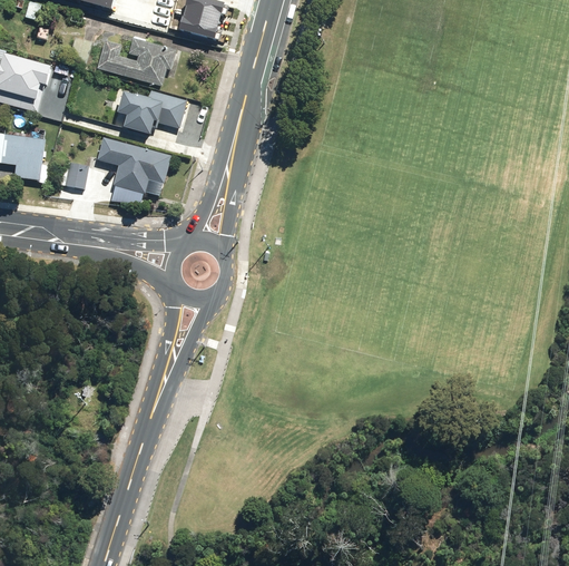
[(42,3),(29,0),(26,17),(38,20),(42,3)]
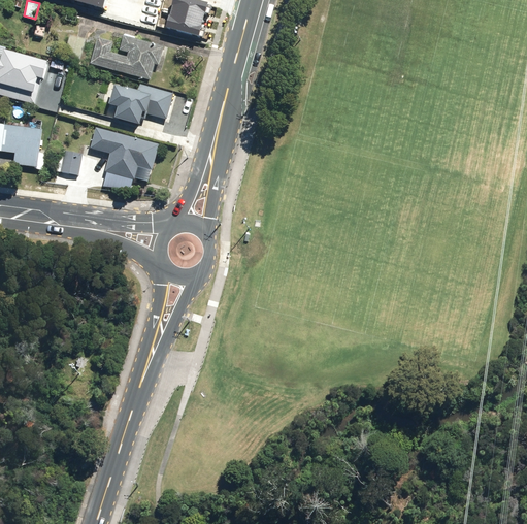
[(85,0),(83,8),(93,10),(96,0),(85,0)]
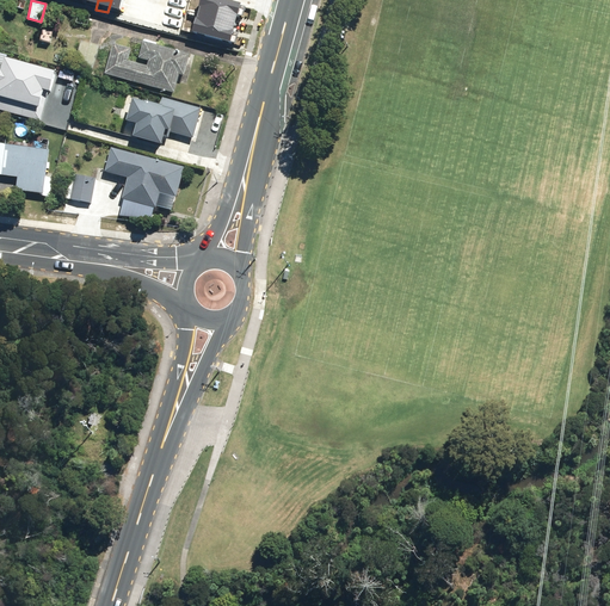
[(112,0),(110,13),(190,35),(196,12),(160,2),(160,0),(112,0)]
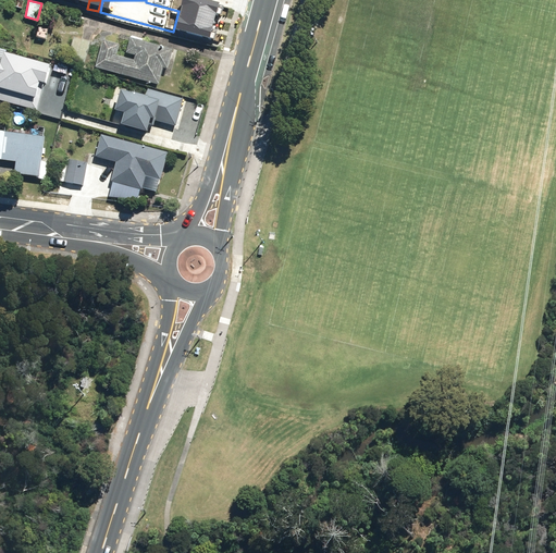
[(186,0),(184,8),(208,14),(211,0),(186,0)]
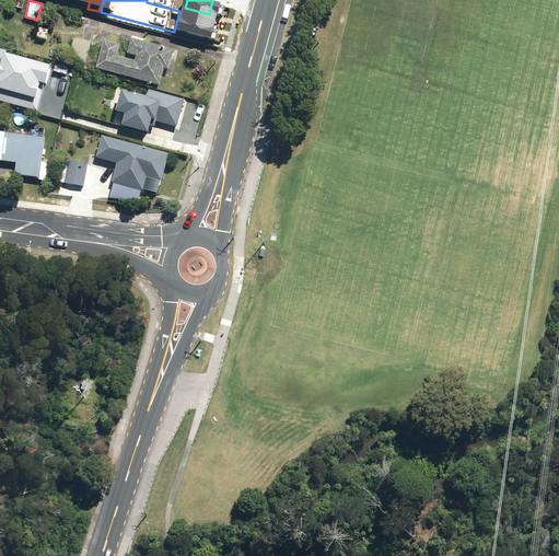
[(91,39),(73,35),(68,58),(86,62),(91,39)]
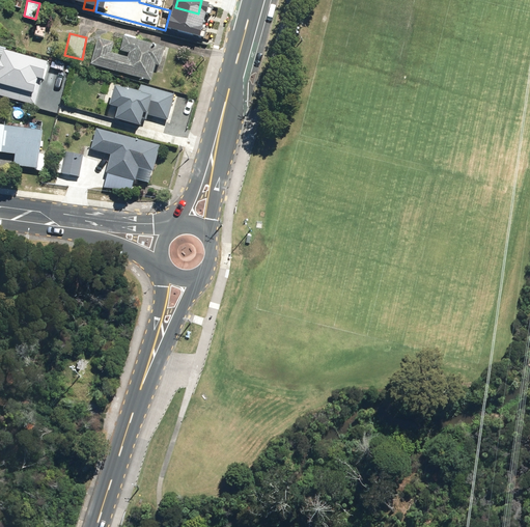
[(113,40),(96,36),(90,63),(150,80),(155,64),(160,65),(165,46),(123,34),(119,50),(129,52),(128,56),(111,51),(113,40)]
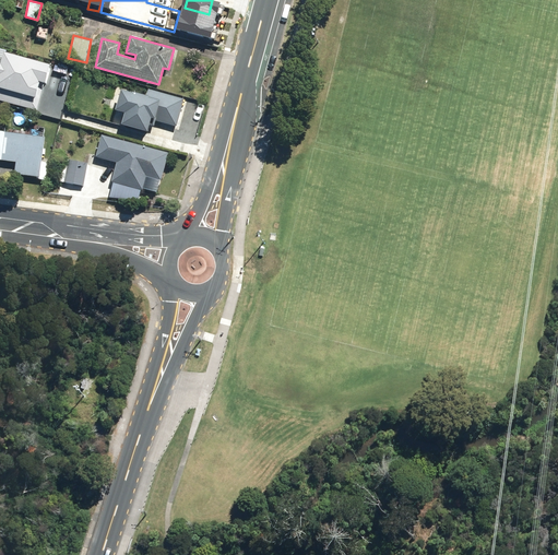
[(176,99),(135,90),(127,127),(167,137),(176,99)]
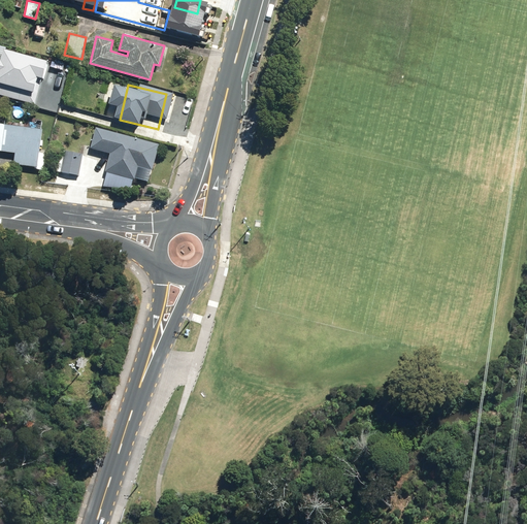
[(51,149),(44,148),(47,124),(0,119),(0,144),(20,148),(18,162),(42,164),(42,165),(48,166),(51,149)]
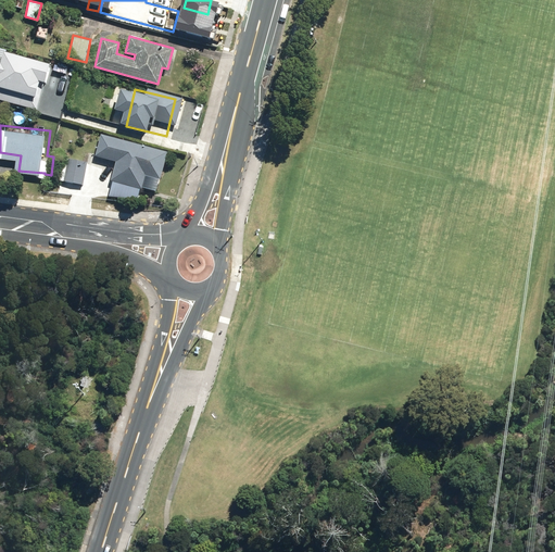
[(114,161),(109,193),(137,199),(139,186),(153,189),(164,153),(99,136),(96,155),(114,161)]
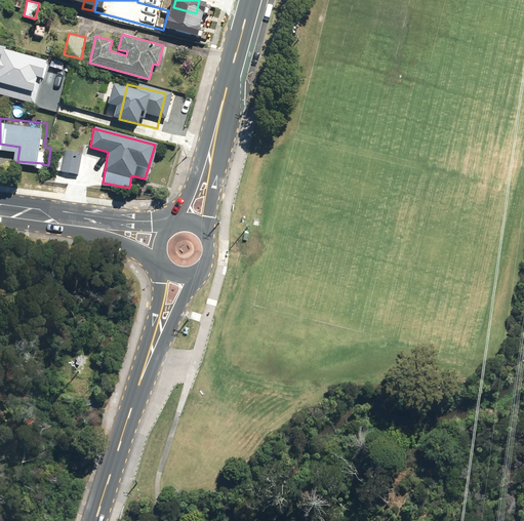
[(86,149),(67,146),(63,167),(82,170),(86,149)]
